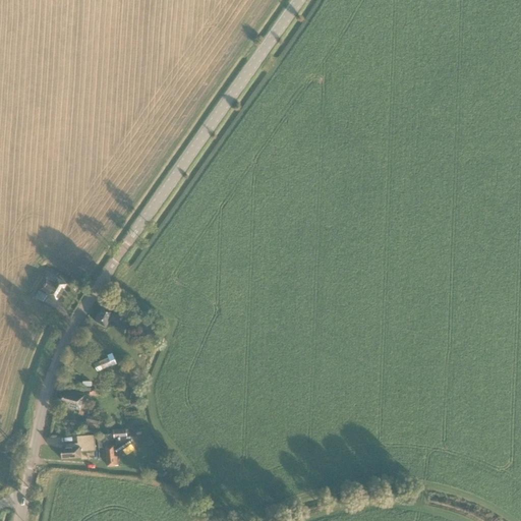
[(57,278),(55,282),(47,277),(39,290),(40,290),(36,297),(43,301),(47,294),(57,300),(67,284),(57,278)]
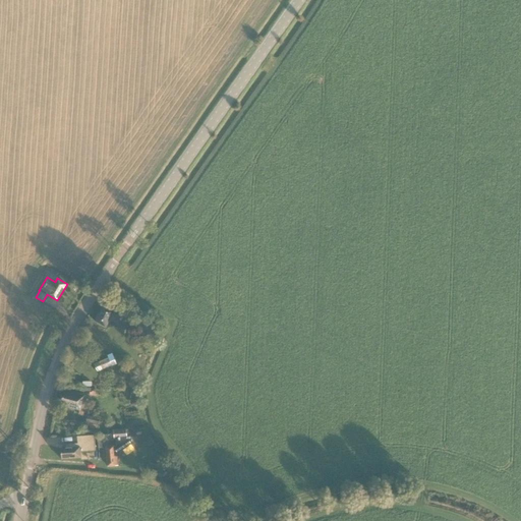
[(105,327),(114,311),(104,305),(95,321),(105,327)]
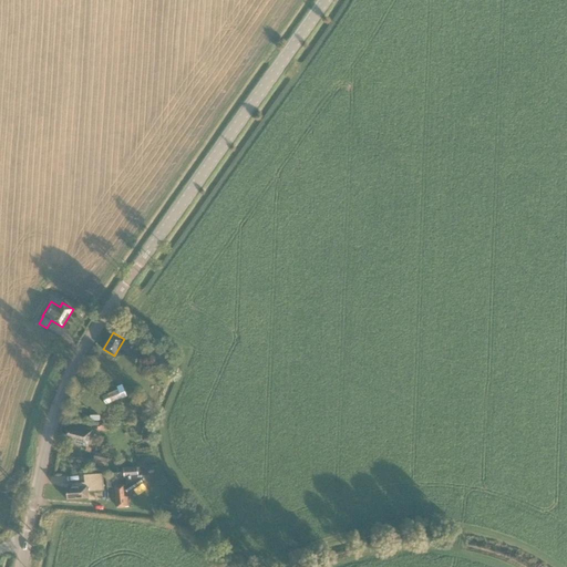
[(161,368),(167,357),(150,346),(143,357),(161,368)]
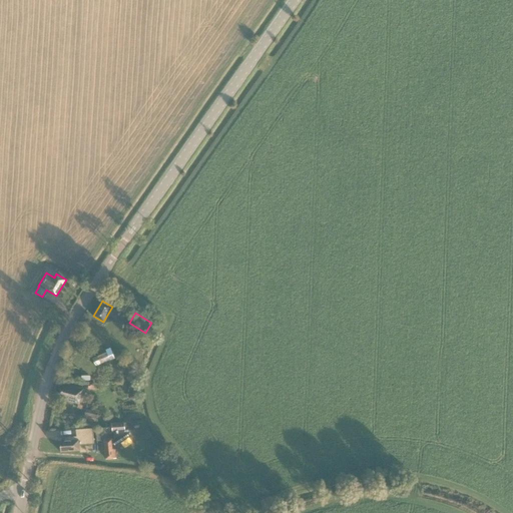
[(79,404),(83,389),(69,386),(69,389),(63,387),(60,399),(79,404)]
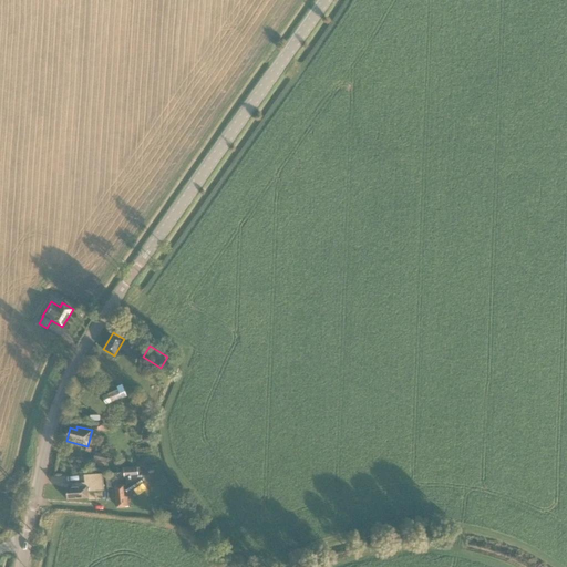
[(93,462),(104,464),(104,462),(106,462),(109,455),(95,452),(93,462)]
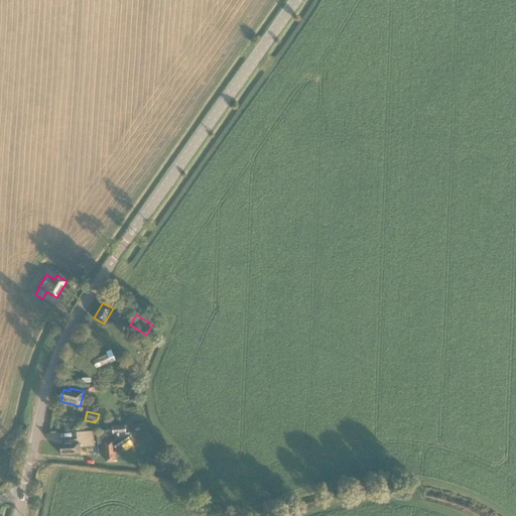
[(115,441),(105,442),(107,462),(117,461),(116,452),(119,452),(119,446),(120,446),(130,439),(129,432),(132,431),(132,424),(125,425),(113,426),(114,433),(115,441)]
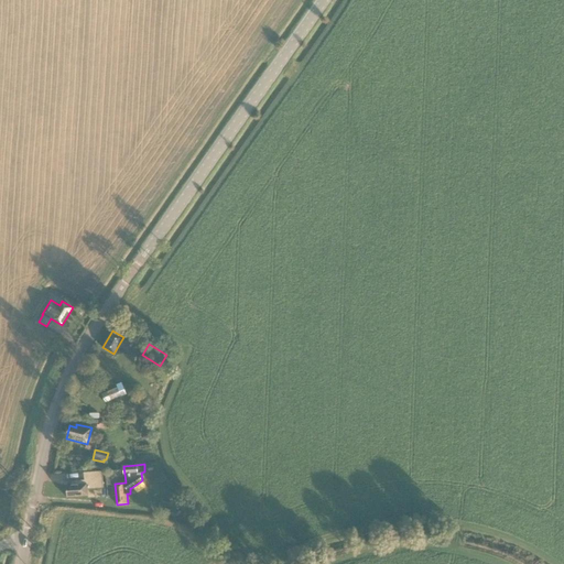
[(68,485),(66,485),(67,497),(88,495),(87,488),(95,488),(102,488),(105,488),(102,469),(94,470),(84,472),(85,478),(85,479),(77,480),(77,485),(72,485),(68,485)]
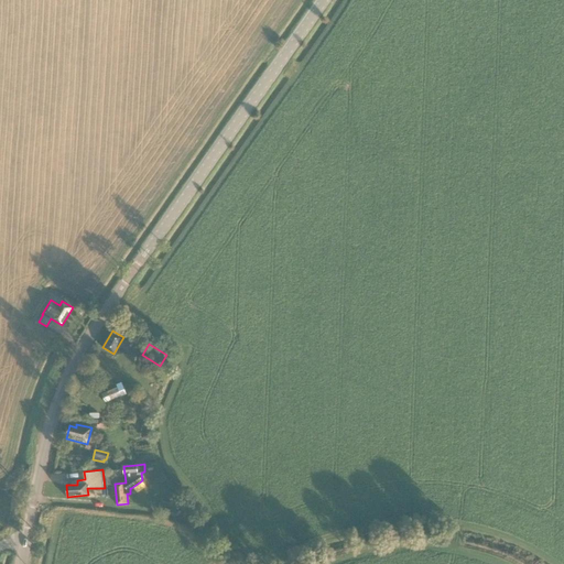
[(115,476),(121,475),(120,469),(112,470),(111,470),(109,472),(108,474),(107,475),(107,477),(107,485),(111,484),(111,479),(115,476)]
